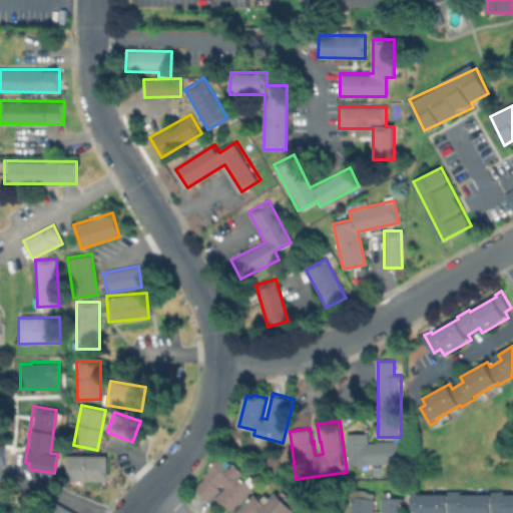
[(346,464),(397,463),(396,441),(367,442),(367,433),(345,433),(346,464)]
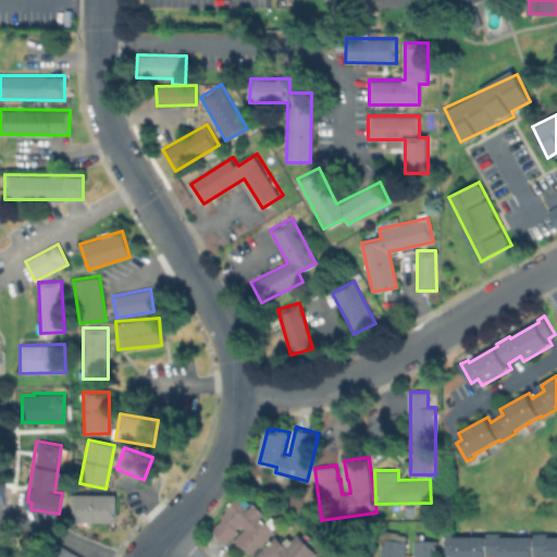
[(115,494),(72,493),(71,520),(114,521),(115,494)]
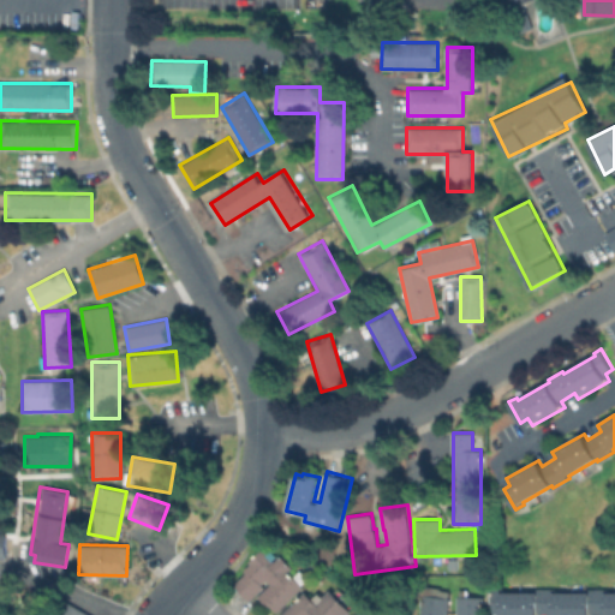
[(266,548),(278,560),(284,554),(296,567),(293,571),(306,586),(280,611),(273,605),(272,607),(261,595),(273,584),(269,580),(266,584),(268,586),(252,601),(237,584),(249,572),(246,569),(254,562),(251,561),(266,548)]
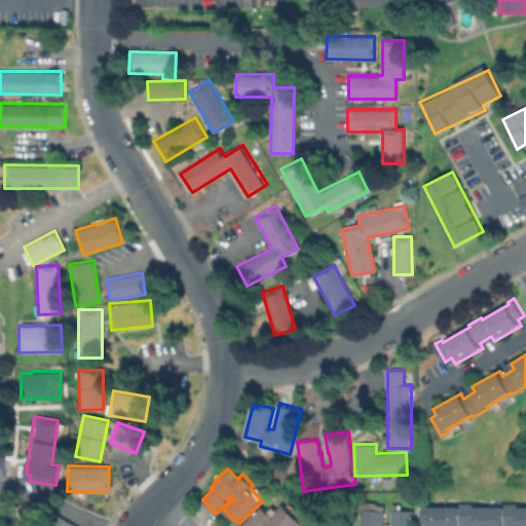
[(379,525),(384,504),(363,501),(358,525),(379,525)]
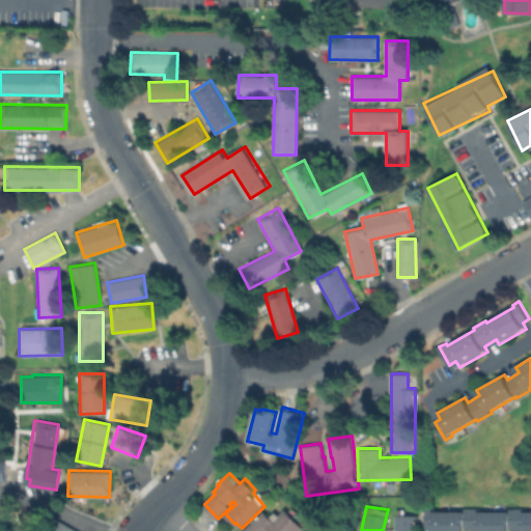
[(436,510),(463,510),(463,508),(481,508),(481,510),(508,511),(507,507),(526,508),(526,510),(530,510),(530,530),(525,530),(511,530),(479,530),(479,529),(466,529),(466,530),(434,530),(434,529),(426,529),(426,507),(436,508),(436,510)]
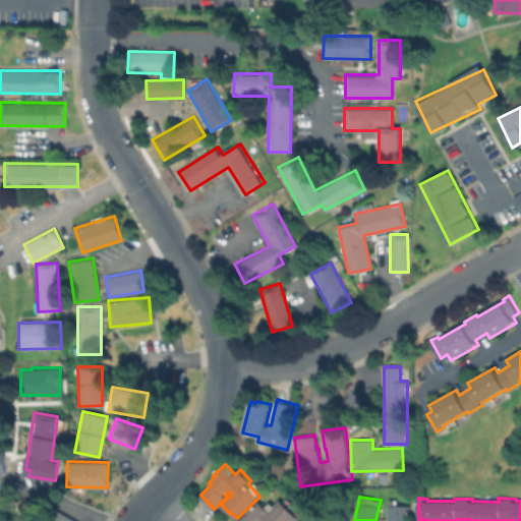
[(282,499),(300,517),(296,520),(240,520),(262,501),(271,510),(282,499)]
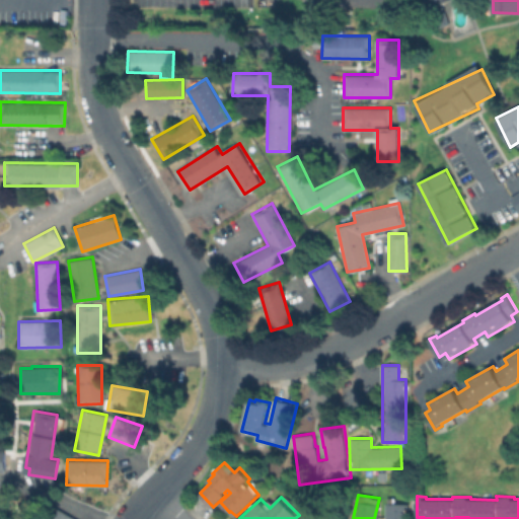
[(405,518),(406,504),(384,503),(383,518),(405,518)]
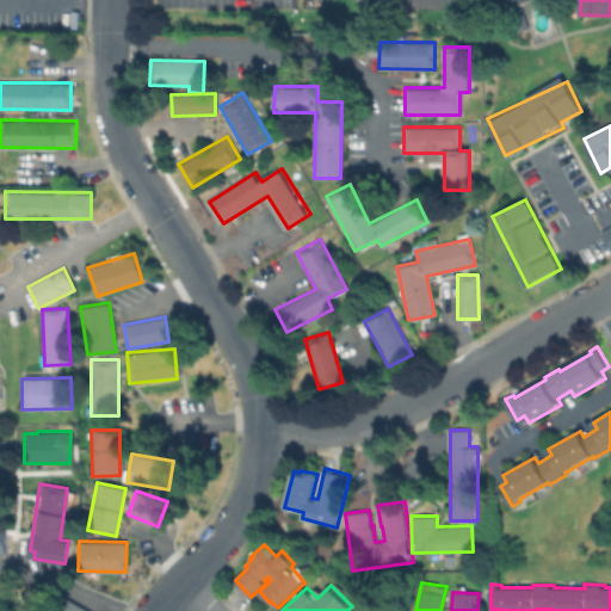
[(62,610),(93,610),(67,600),(62,610)]
